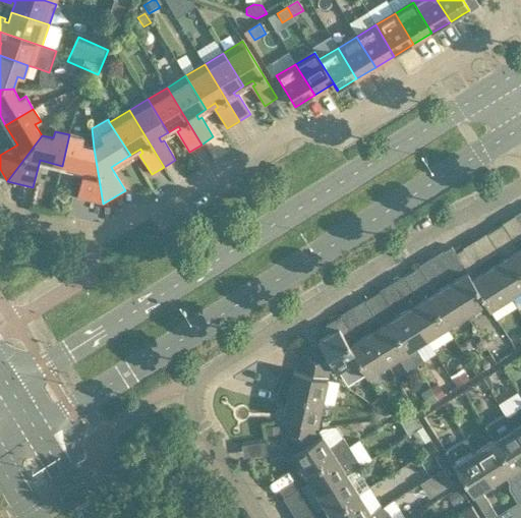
[(77,197),(103,204),(94,148),(81,145),(83,138),(69,134),(62,166),(84,171),(77,197)]
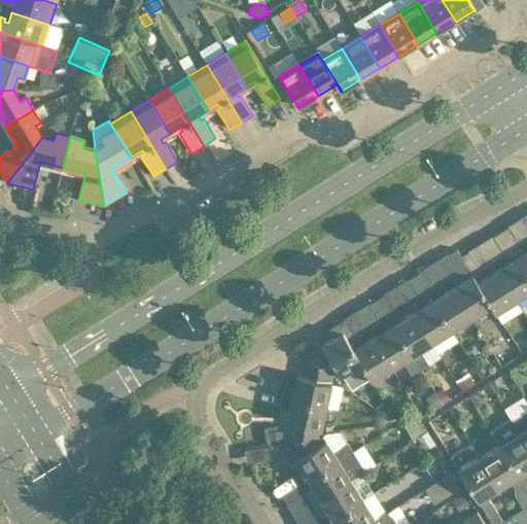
[(508,229),(500,234),(526,275),(526,252),(522,255),(518,248),(520,247),(508,229)]
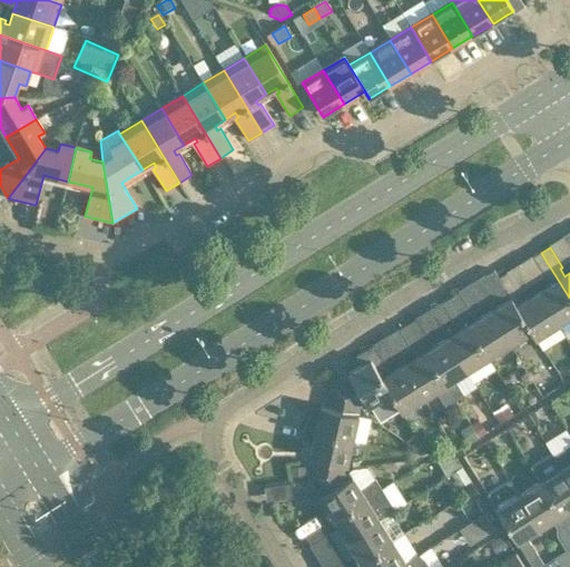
[(552,284),(538,294),(558,326),(569,318),(569,297),(541,253),(532,258),(544,279),(547,277),(552,284)]
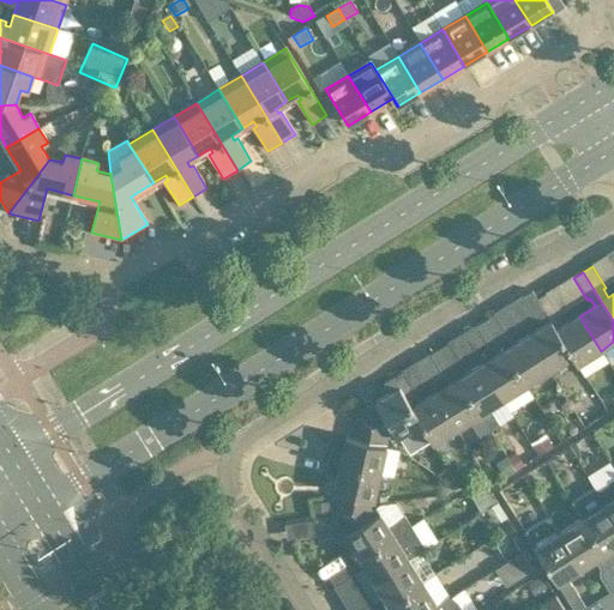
[(543,327),(528,337),(549,372),(572,358),(577,366),(537,301),(533,293),(522,299),(536,320),(539,319),(543,327)]
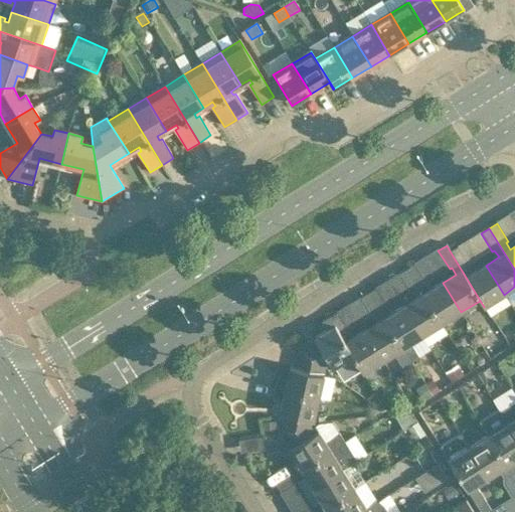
[(458,247),(451,252),(484,307),(504,295),(486,266),(471,274),(467,267),(469,266),(458,247)]
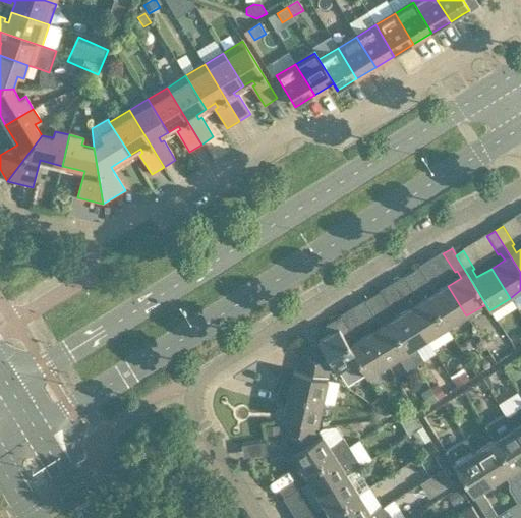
[(419,269),(412,273),(447,328),(466,315),(448,286),(432,295),(428,288),(430,287),(419,269)]
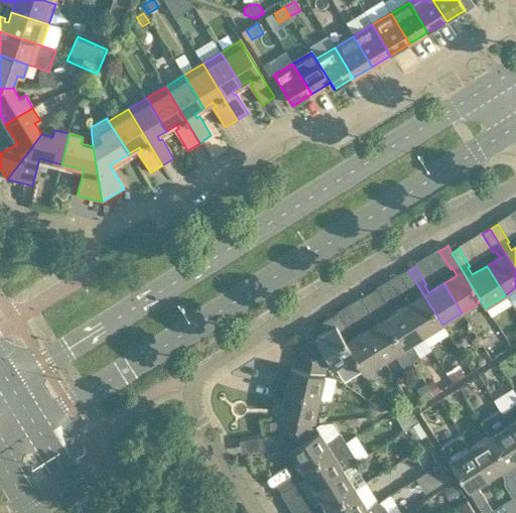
[(417,299),(404,307),(422,337),(442,325),(408,270),(400,275),(411,293),(413,292),(417,299)]
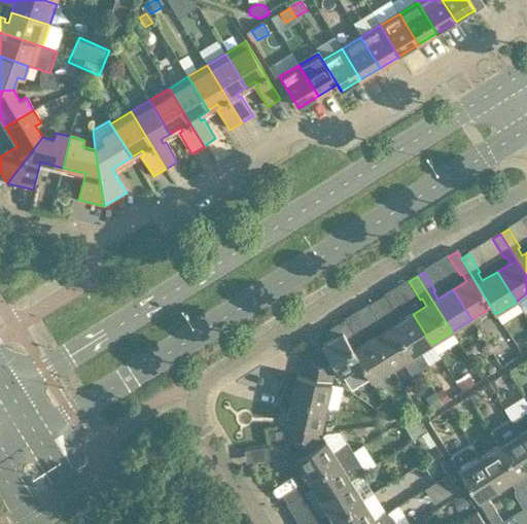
[(385,297),(377,301),(420,371),(428,365),(420,352),(431,344),(413,314),(398,323),(394,316),(396,315),(385,297)]
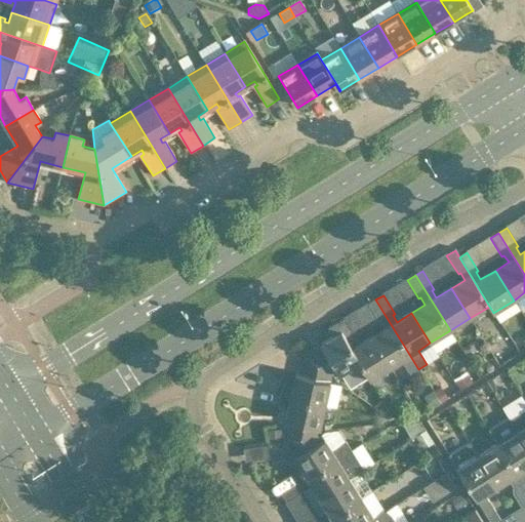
[(385,329),(371,337),(391,368),(403,360),(411,373),(418,369),(375,299),(367,306),(378,323),(380,322),(385,329)]
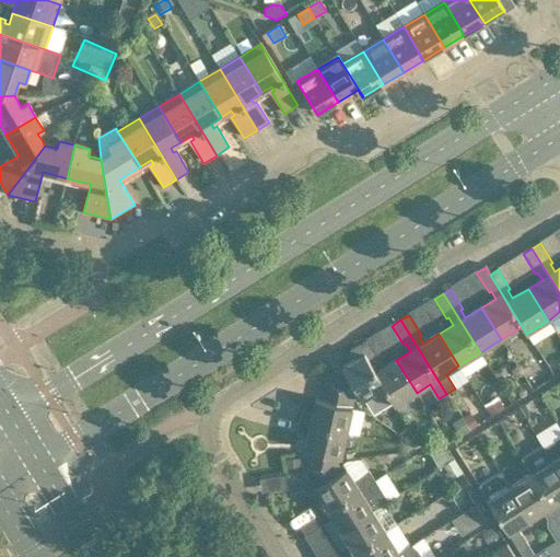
[(365,340),(358,346),(395,406),(417,393),(396,360),(381,370),(376,362),(378,360),(365,340)]
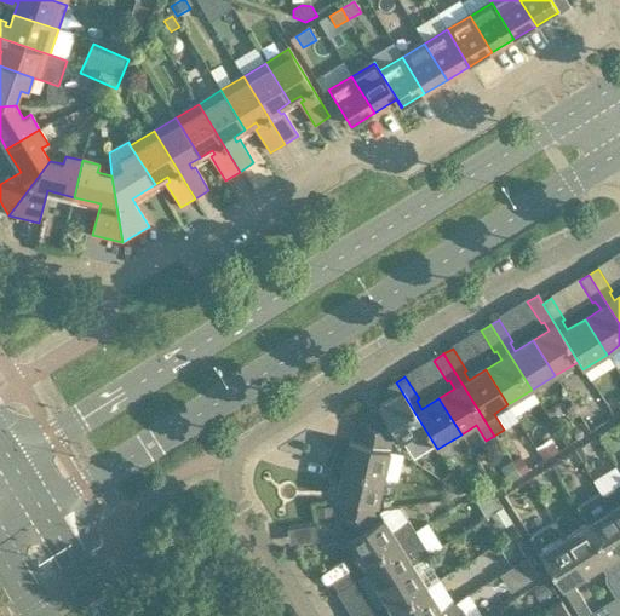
[(395,397),(359,420),(391,443),(397,439),(400,443),(402,442),(411,455),(432,442),(436,449),(437,449),(396,383),(386,389),(388,390),(390,389),(395,397)]
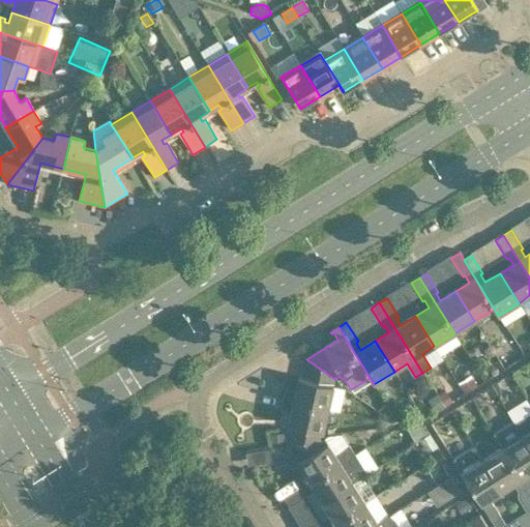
[(286,390),(284,400),(327,410),(334,380),(334,379),(306,359),(302,379),(298,378),(294,396),(286,393),(287,390),(286,390)]
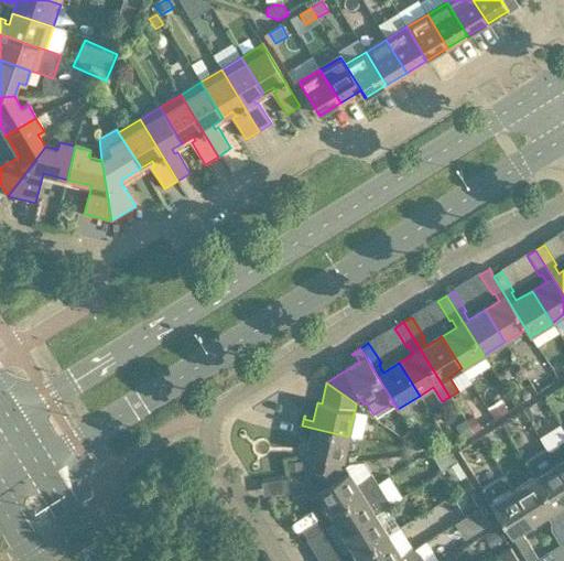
[(502,403),(489,411),(495,420),(508,412),(502,403)]
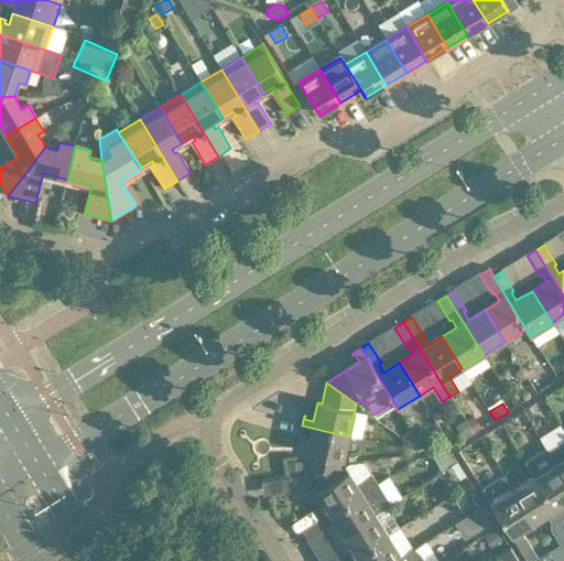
[(528,409),(523,412),(529,421),(534,419),(528,409)]
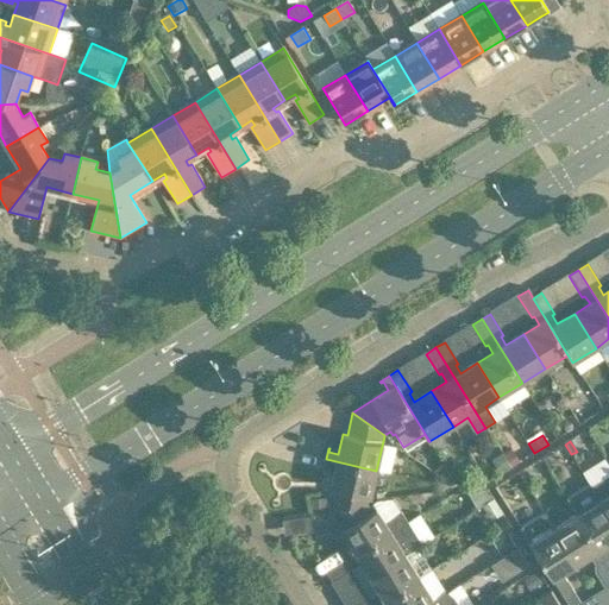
[(334,490),(330,512),(369,505),(376,471),(326,459),(324,470),(325,470),(325,467),(334,470),(331,489),(334,490)]
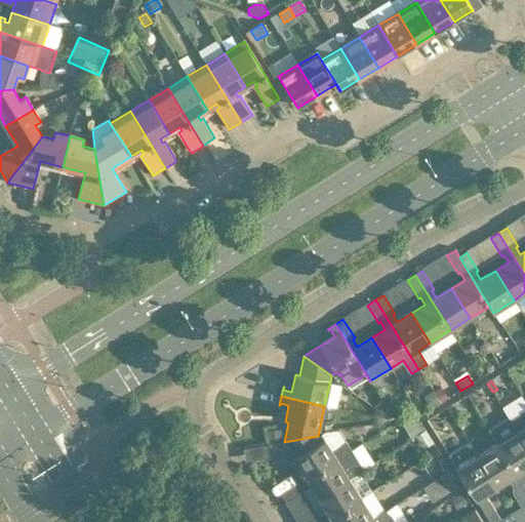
[(524,403),(521,397),(502,408),(509,418),(510,420),(524,444),(524,403)]
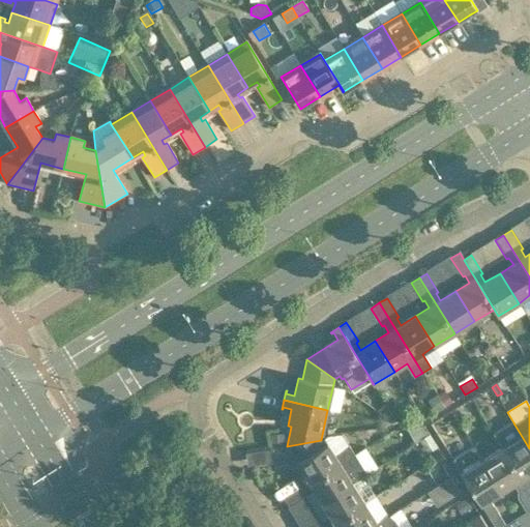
[(526,489),(529,494),(529,476),(529,475),(529,474),(529,448),(514,425),(513,422),(494,435),(502,449),(526,489)]
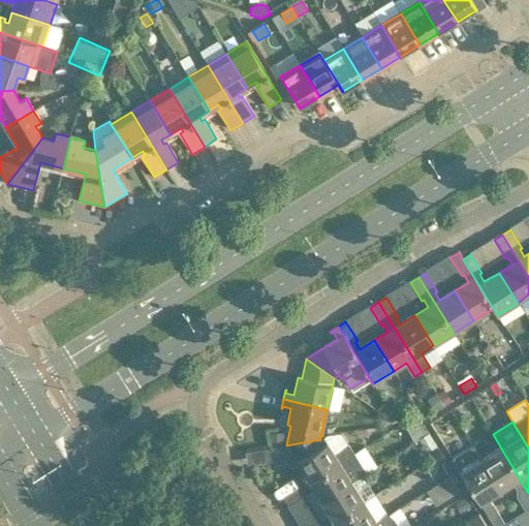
[(283,434),(270,435),(271,444),(284,443),(283,434)]
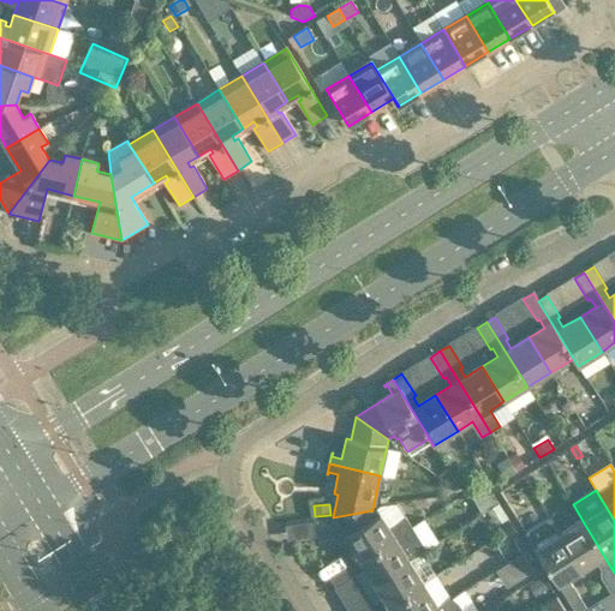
[(372,510),(333,517),(353,551),(356,555),(347,559),(345,557),(344,557),(350,567),(412,527),(405,515),(398,504),(381,507),(372,513),(371,511),(372,510)]
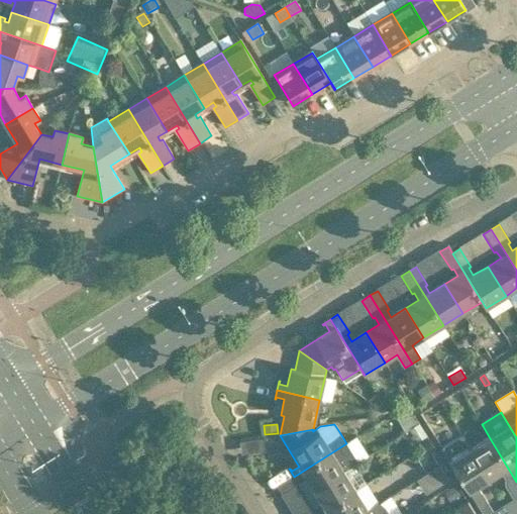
[(420,426),(412,431),(418,441),(426,436),(420,426)]
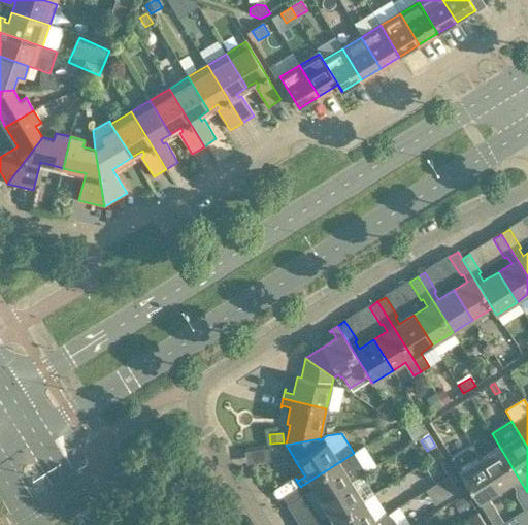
[(300,487),(283,497),(288,505),(306,494),(304,491),(312,487),(314,489),(322,501),(362,477),(376,467),(364,447),(354,453),(300,487)]
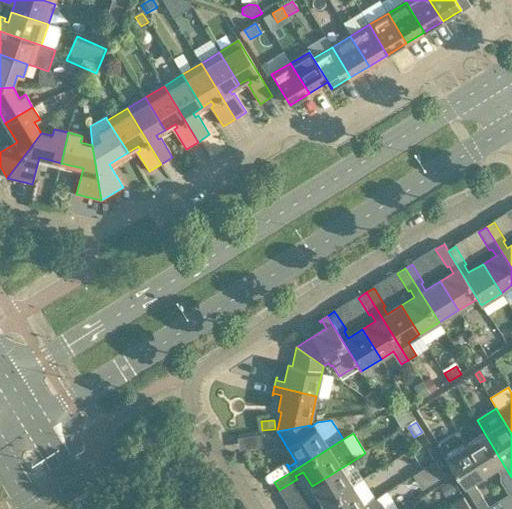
[(488,508),(477,490),(475,491),(470,484),(484,475),(466,446),(458,433),(437,445),(445,459),(458,479),(469,496),(476,508),(488,508)]
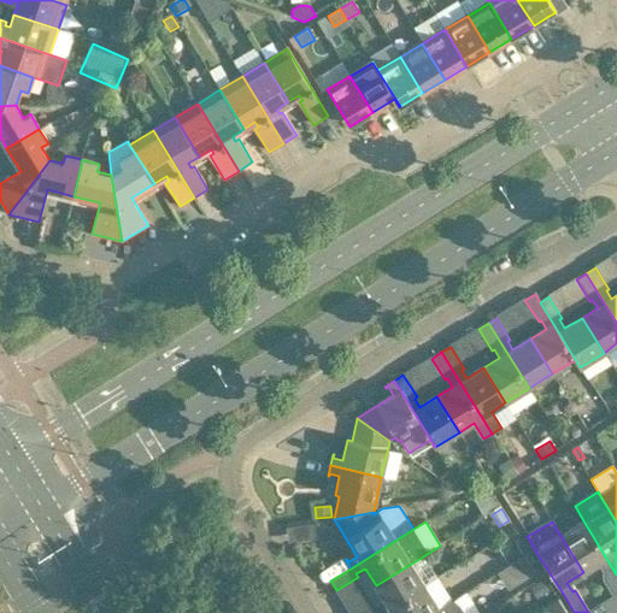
[(603,575),(603,581),(613,596),(616,595),(616,594),(616,593),(616,575),(612,569),(585,523),(562,537),(583,572),(597,564),(603,575)]
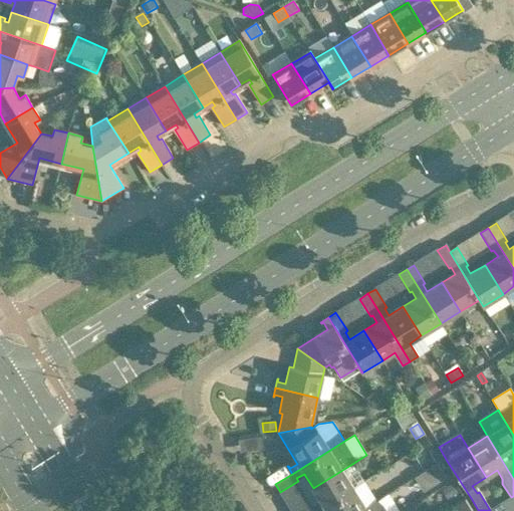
[(428,453),(419,459),(426,470),(435,464),(428,453)]
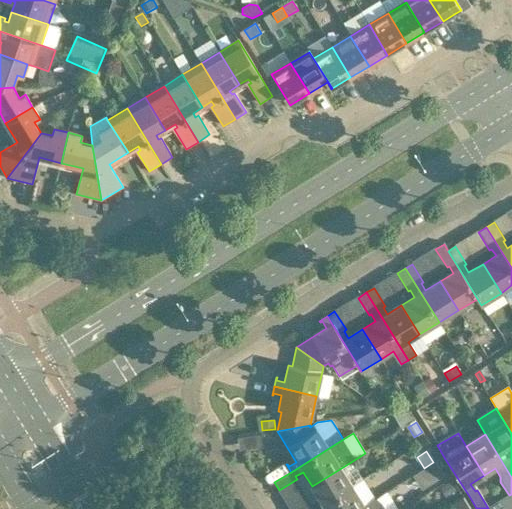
[(311,501),(298,508),(318,508),(352,487),(353,487),(363,481),(351,462),(312,486),(318,497),(320,499),(312,503),(311,501)]
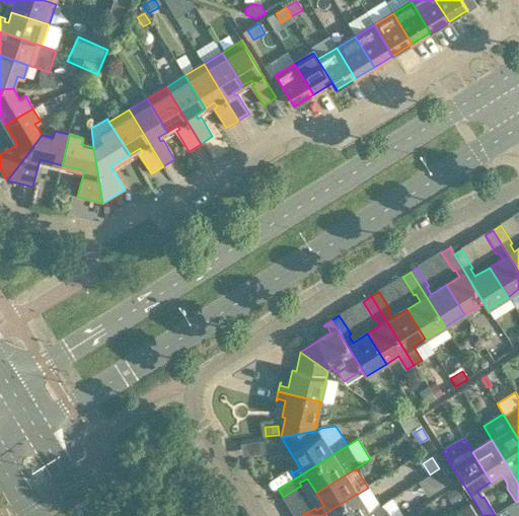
[(441,469),(429,477),(438,492),(450,484),(441,469)]
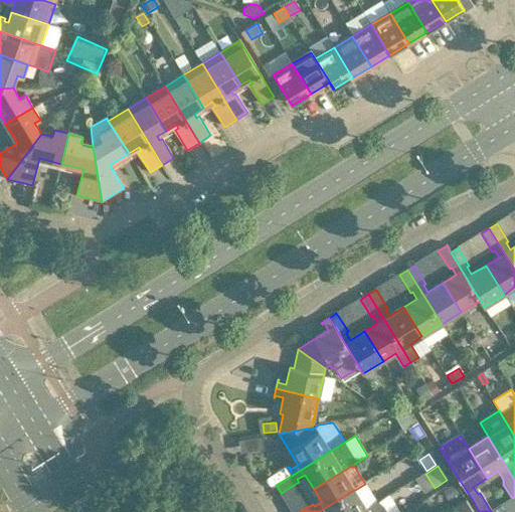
[(452,486),(445,491),(451,500),(458,495),(452,486)]
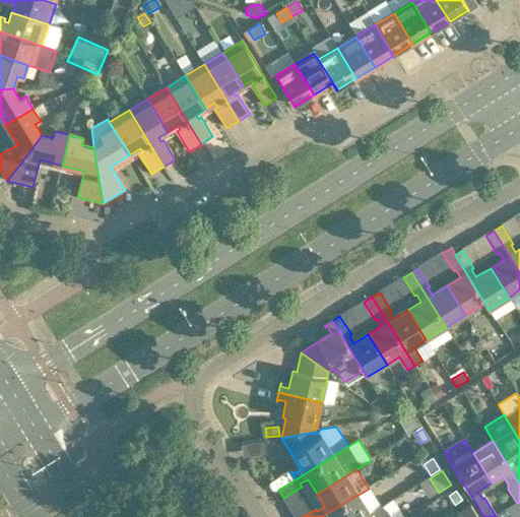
[(358,495),(323,516),(367,516),(371,514),(359,495),(358,495)]
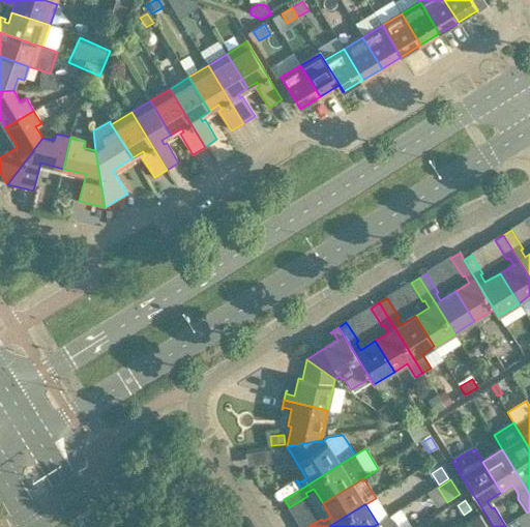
[(469,522),(472,526),(487,526),(479,516),(469,522)]
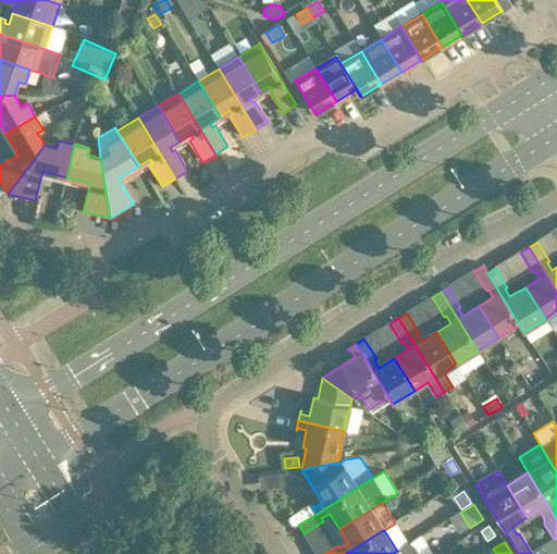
[(418,553),(417,551),(415,549),(412,548),(410,545),(408,544),(397,551),(393,553),(418,553)]
